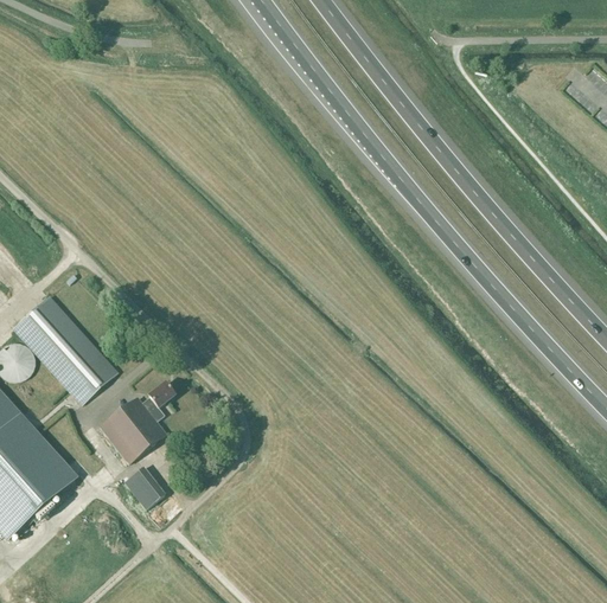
[(49,296),(13,327),(82,405),(117,373),(49,296)]
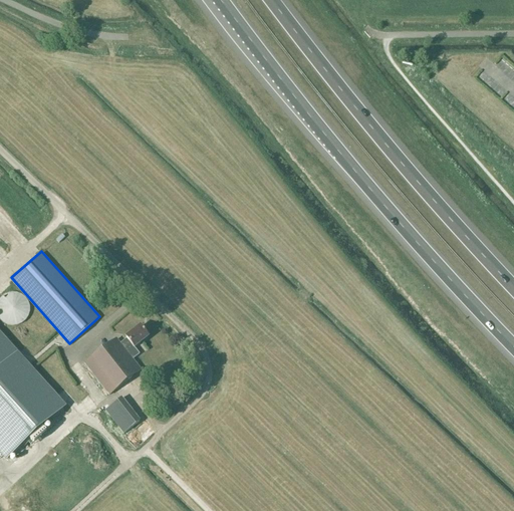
[(29,312),(29,307),(29,303),(27,298),(24,295),(20,292),(15,291),(11,291),(6,292),(2,295),(0,297),(0,316),(2,320),(6,322),(11,323),(15,323),(20,322),(24,320),(27,316),(29,312)]
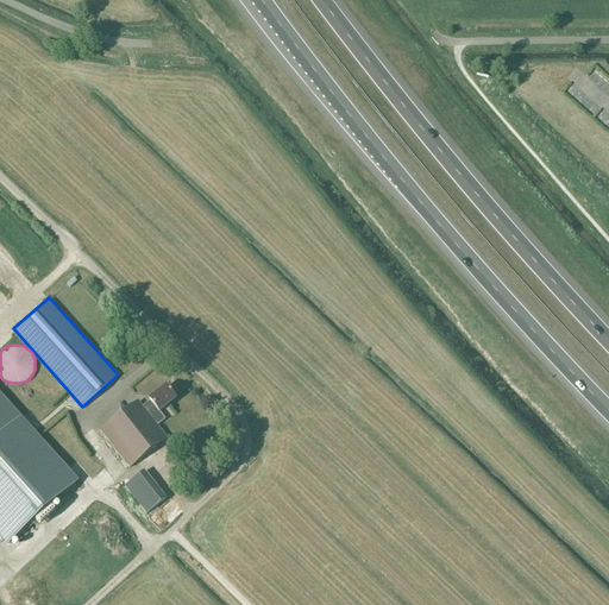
[(175,396),(165,384),(148,398),(149,399),(142,404),(138,399),(100,428),(129,465),(167,436),(157,423),(164,417),(158,409),(175,396)]
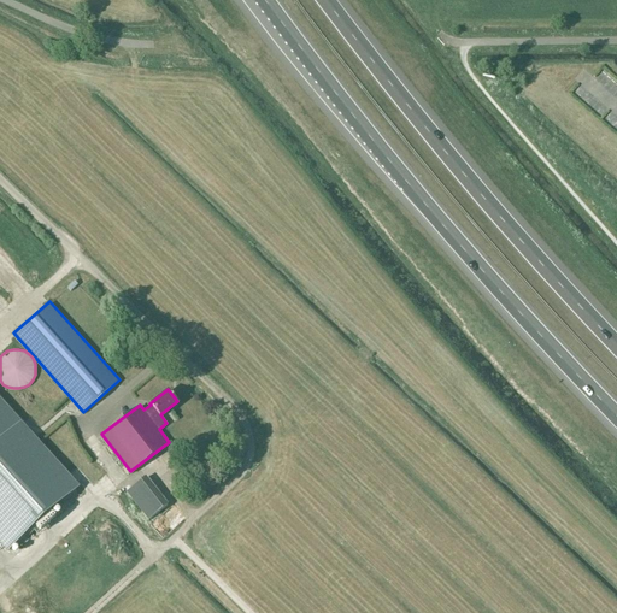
[(27,428),(0,398),(0,537),(9,547),(76,487),(24,430),(27,428)]
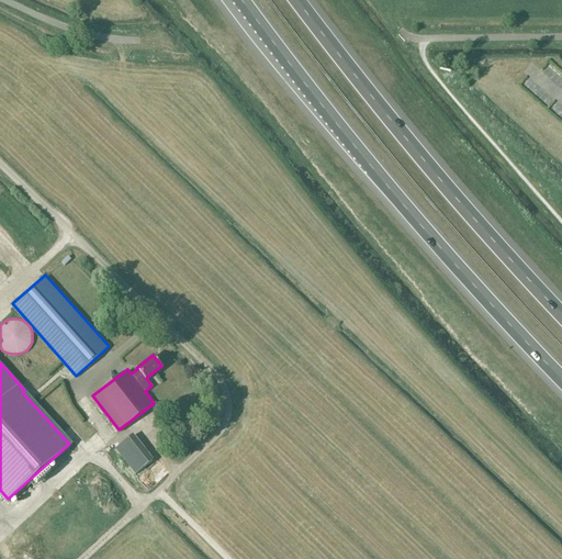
[(133,433),(115,446),(135,472),(153,459),(133,433)]
